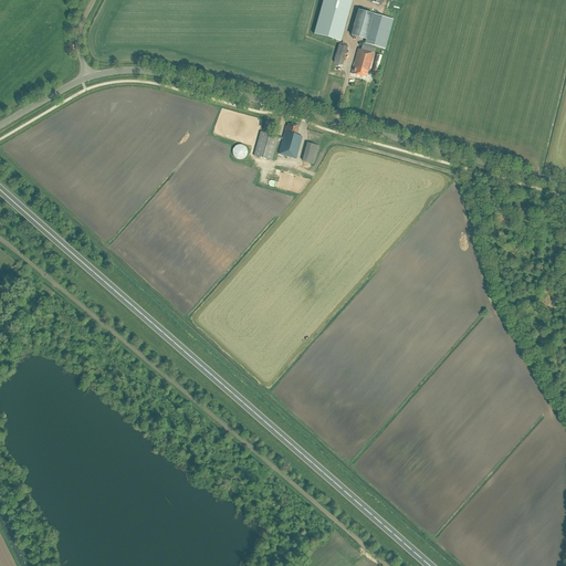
[(331,39),(342,0),(318,0),(310,33),(331,39)]
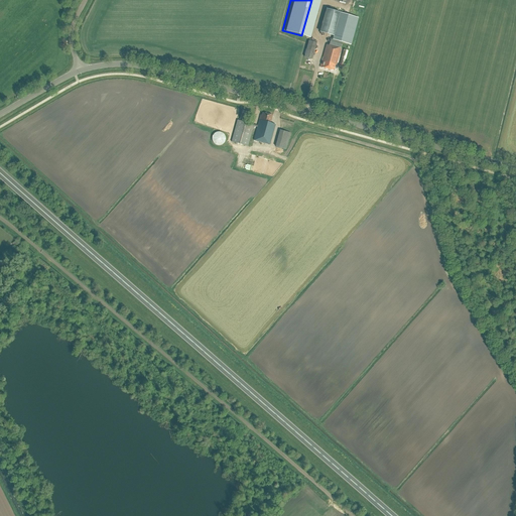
[(334,36),(341,13),(327,9),(320,32),(334,36)]
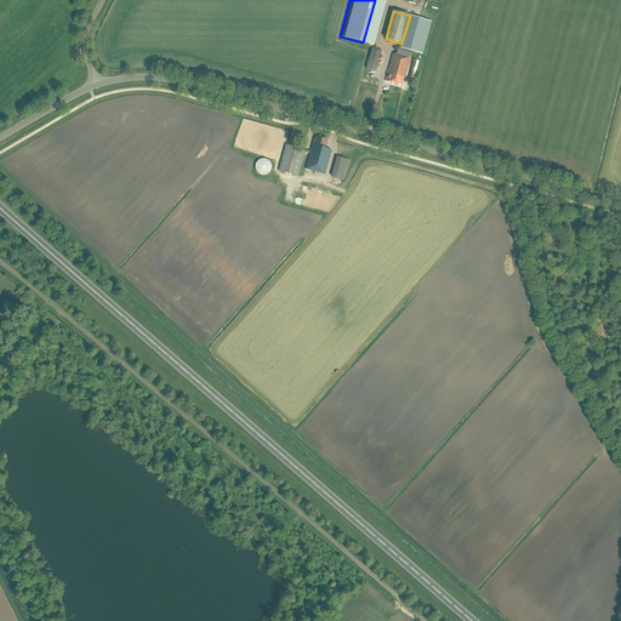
[(422,55),(432,22),(410,16),(402,49),(422,55)]
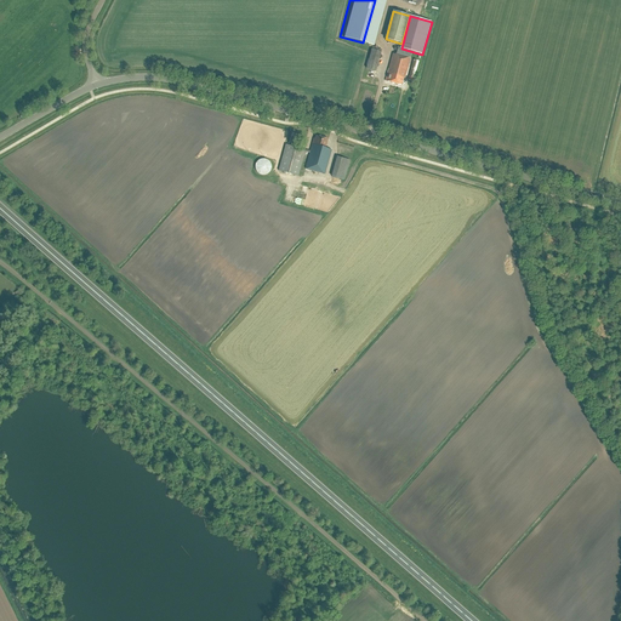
[(376,72),(382,51),(372,49),(366,69),(376,72)]
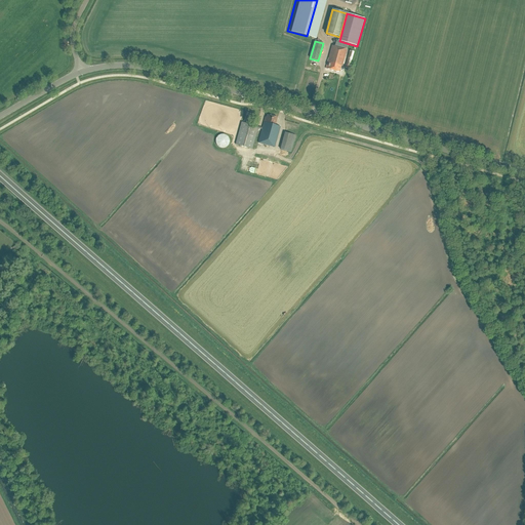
[(341,67),(346,50),(331,46),(325,69),(338,73),(340,66),(341,67)]
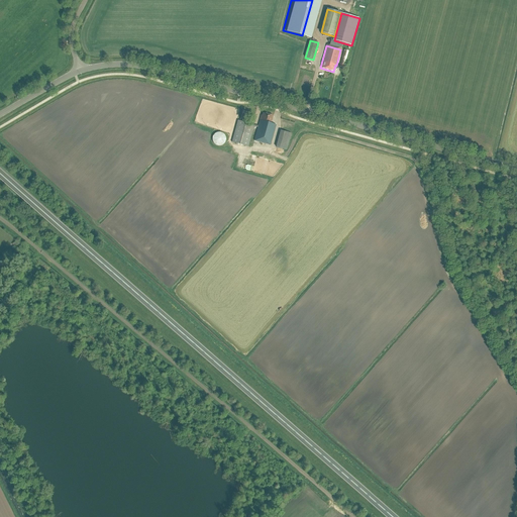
[(344,68),(349,52),(344,50),(340,67),(344,68)]
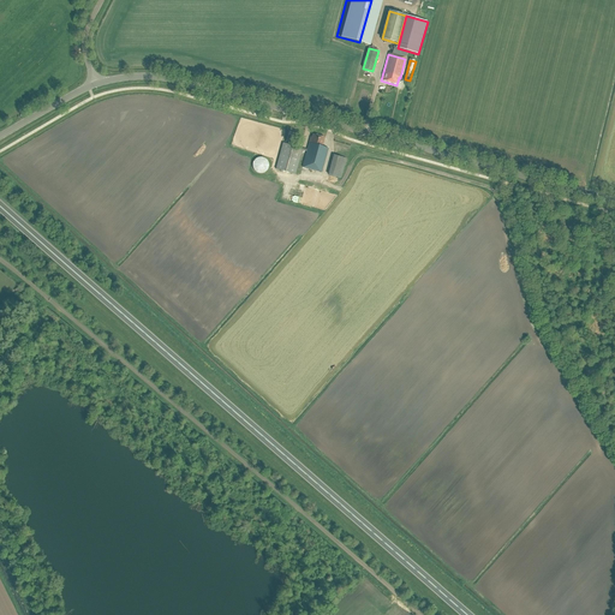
[(326,138),(312,136),(312,138),(311,138),(308,150),(284,144),(276,169),(296,175),(303,151),(306,153),(303,168),(322,173),(328,149),(323,148),(326,138)]
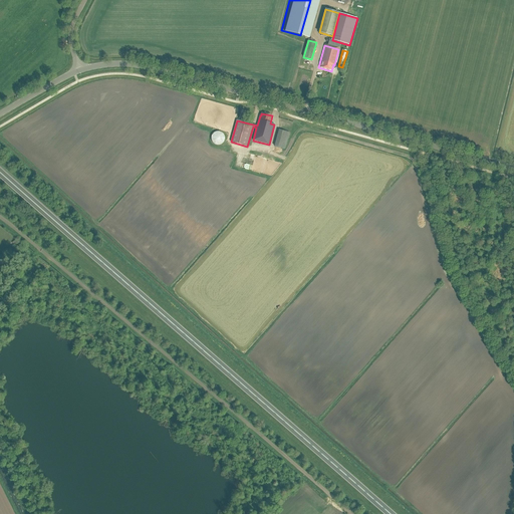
[(288,148),(290,131),(281,130),(279,147),(288,148)]
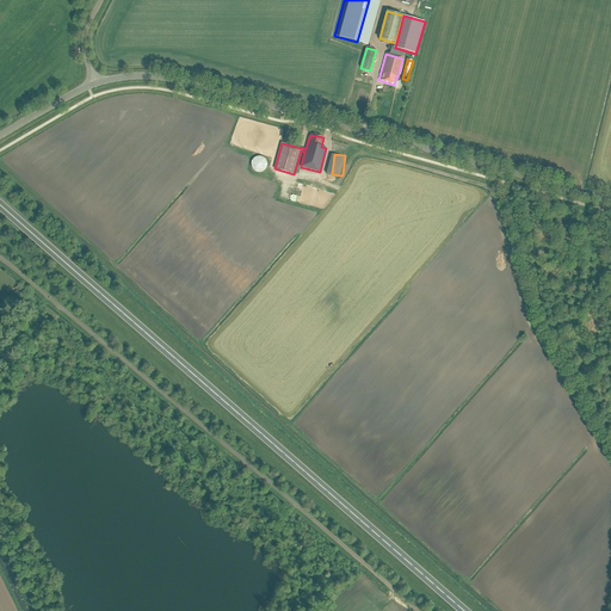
[(252,164),(252,165),(252,166),(252,167),(252,168),(253,170),(253,171),(254,171),(255,172),(257,172),(258,173),(259,173),(260,173),(261,173),(263,172),(264,172),(264,171),(265,171),(266,170),(266,168),(267,167),(267,166),(267,165),(267,164),(267,162),(266,161),(266,160),(265,159),(264,159),(264,158),(263,158),(261,158),(260,156),(259,156),(258,158),(257,158),(255,158),(254,159),(253,159),(253,160),(252,161),(252,162),(252,164)]
